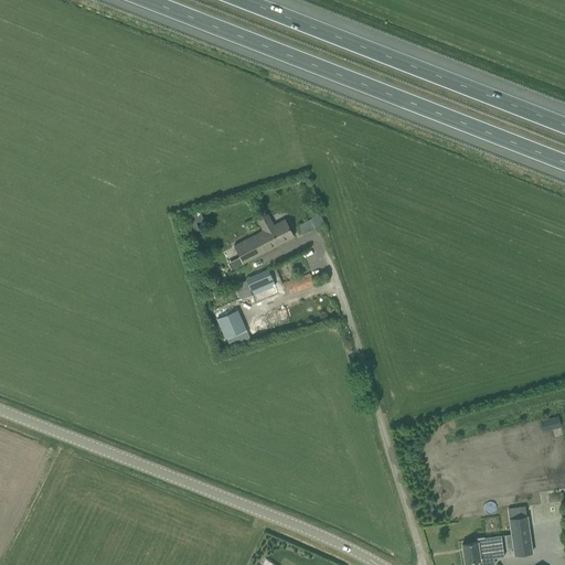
[(316,206),(308,211),(311,217),(309,219),(315,228),(323,223),(319,214),(320,214),(316,206)]
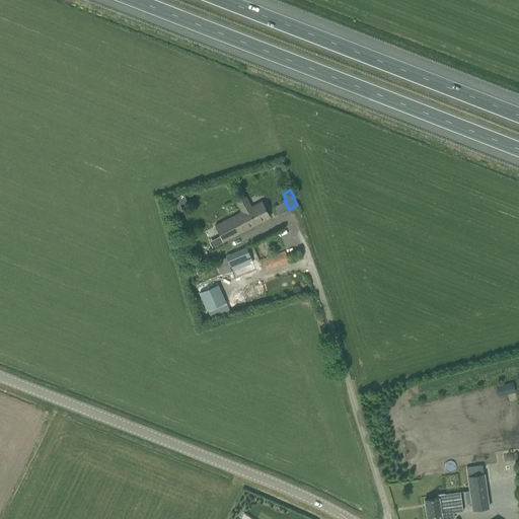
[(182,192),(169,197),(172,206),(186,202),(182,192)]
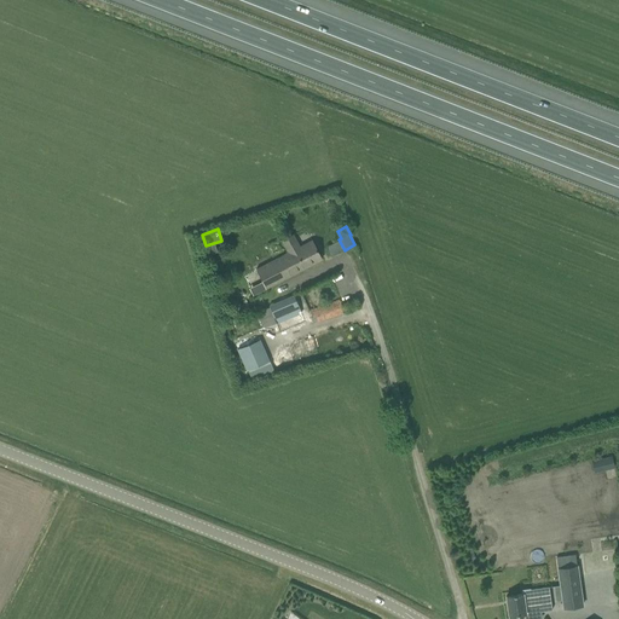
[(266,288),(311,265),(320,259),(312,241),(299,248),(293,235),(282,241),(289,253),(256,270),(266,288)]
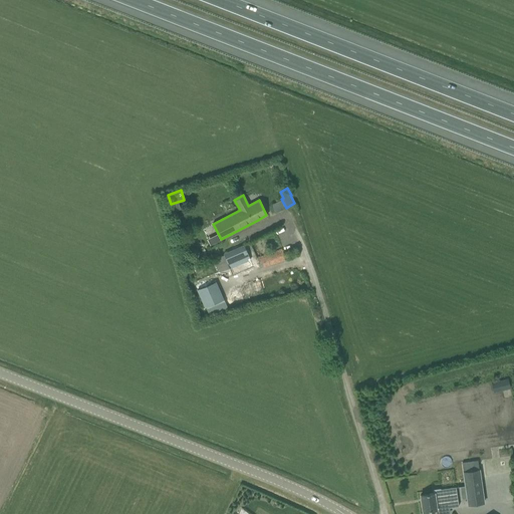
[(250,260),(244,246),(235,250),(213,260),(219,274),(241,264),(250,260)]
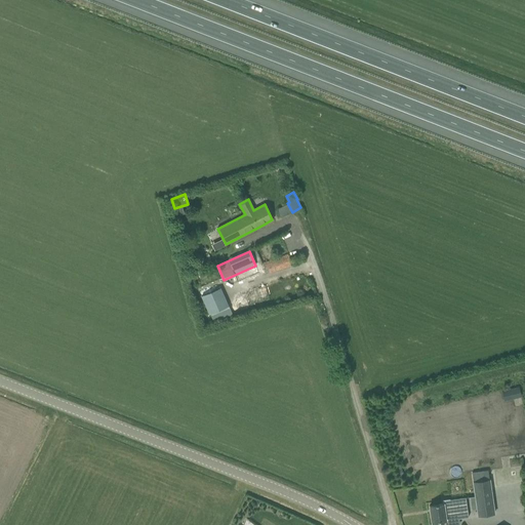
[(266,275),(291,266),(287,254),(261,264),(266,275)]
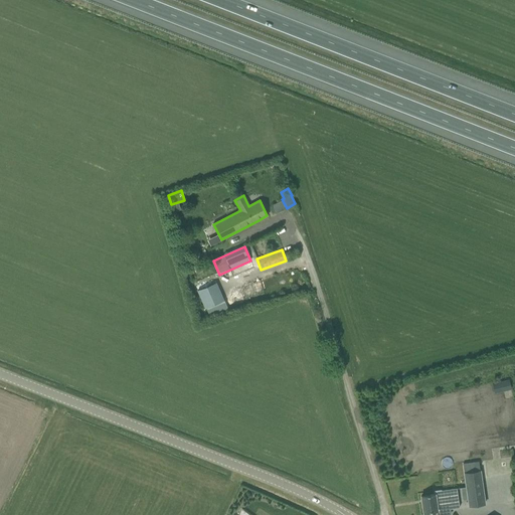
[(216,283),(197,291),(204,309),(205,309),(208,317),(227,309),(224,301),(216,283)]
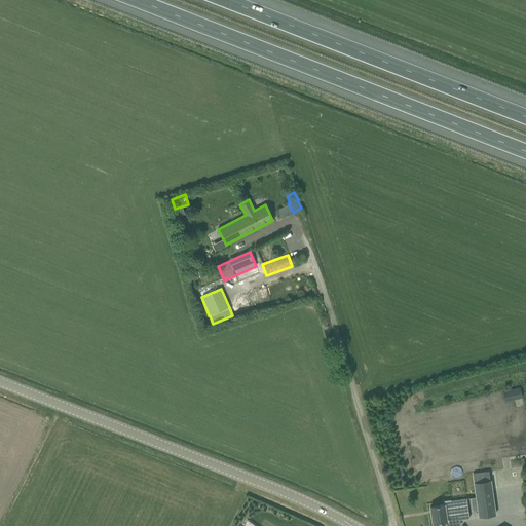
[(519,388),(502,392),(505,402),(521,398),(519,388)]
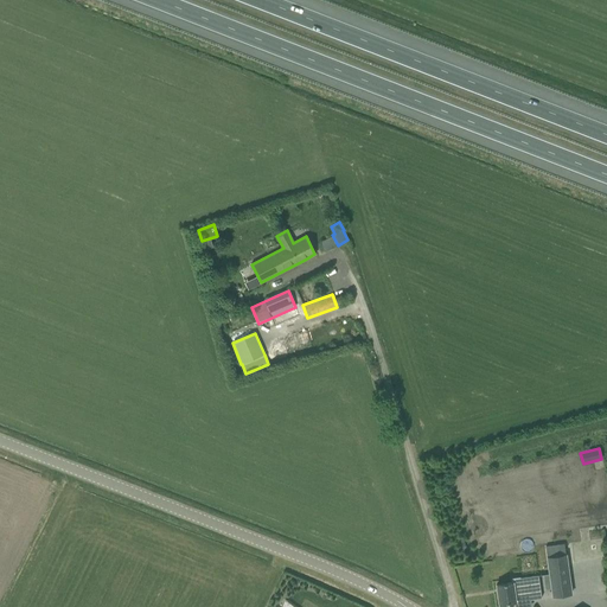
[(564,544),(545,547),(548,557),(553,596),(570,594),(566,555),(564,544)]
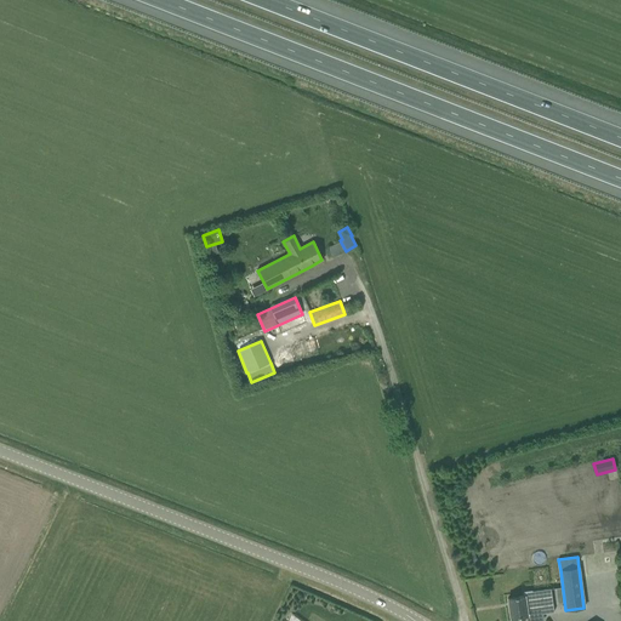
[(524,596),(507,598),(510,619),(527,616),(527,611),(540,609),(540,614),(553,613),(550,588),(530,591),(530,592),(523,592),(524,596)]
